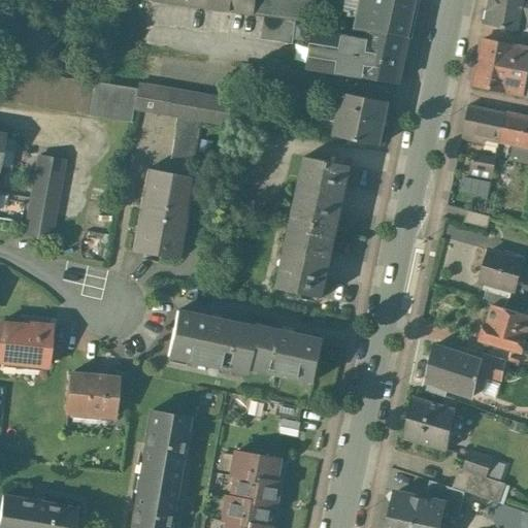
[(255,0),(253,14),(264,17),(312,23),(315,0),(255,0)]
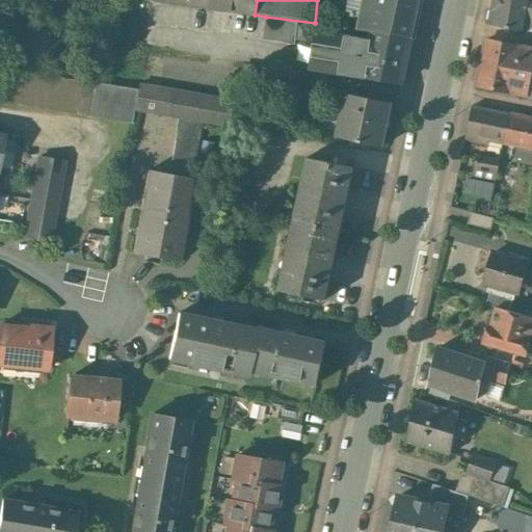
[(363,0),(339,0),(339,1),(330,0),(328,0),(326,12),(346,16),(345,20),(351,21),(351,17),(360,18),(363,0)]
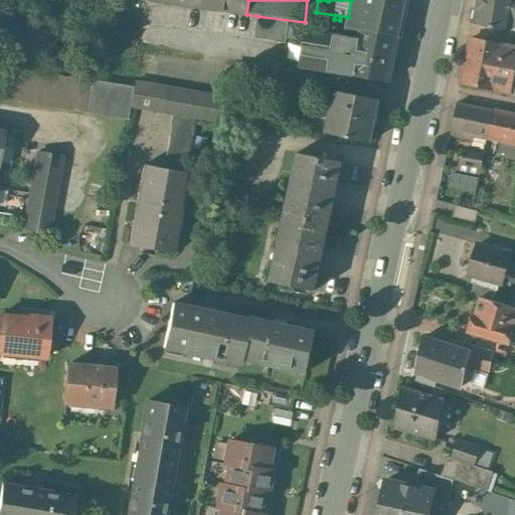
[(404,0),(351,0),(348,17),(346,29),(353,30),(396,36),(404,0)]
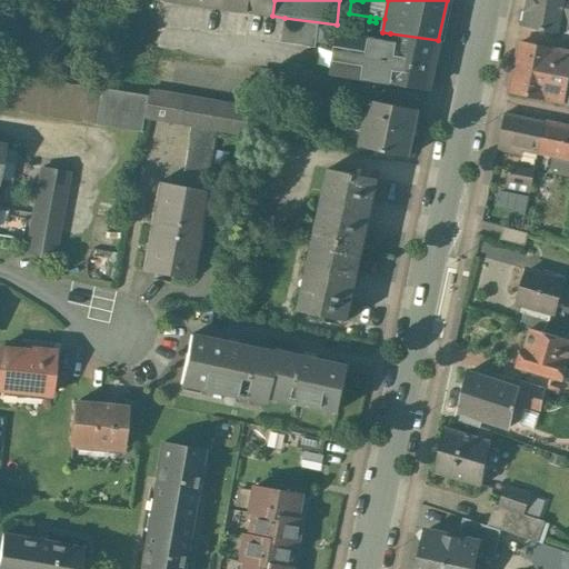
[(568,0),(527,0),(523,25),(561,32),(565,17),(568,0)]
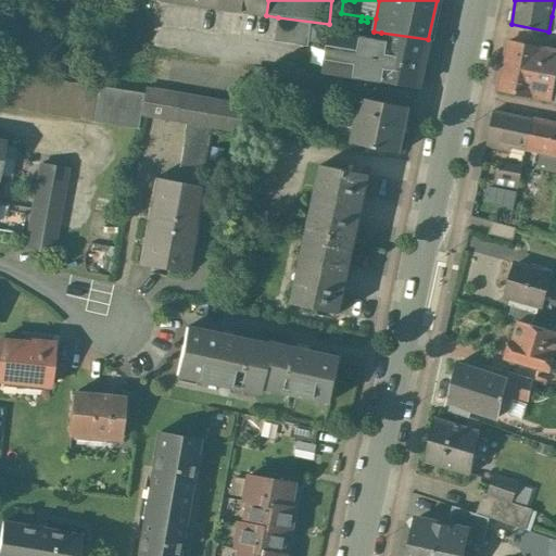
[(158,86),(218,95),(230,11),(169,3),(158,86)]
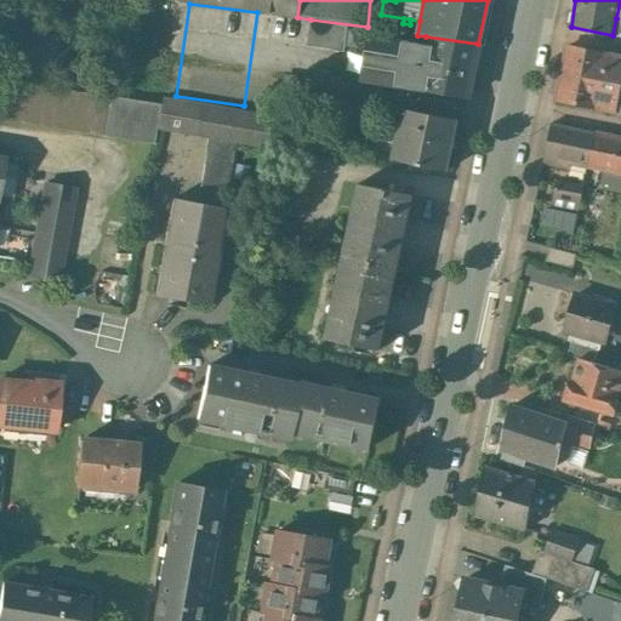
[(368,27),(311,20),(307,46),(346,52),(347,46),(355,47),(357,39),(365,40),(368,27)]
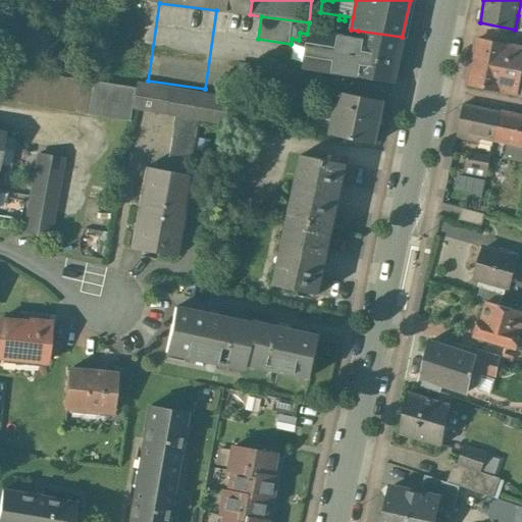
[(402,37),(358,31),(357,41),(327,36),(327,37),(322,67),(322,68),(375,77),(375,76),(393,80),(402,37)]
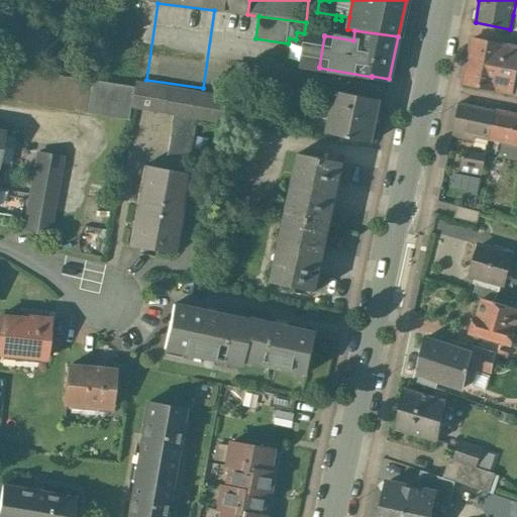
[(324,36),(308,33),(303,65),(319,67),(324,36)]
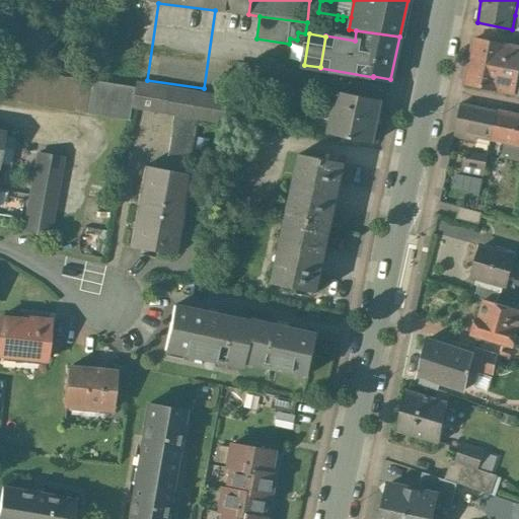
[(518,59),(518,47),(472,39),(463,82),(513,92),(518,59)]
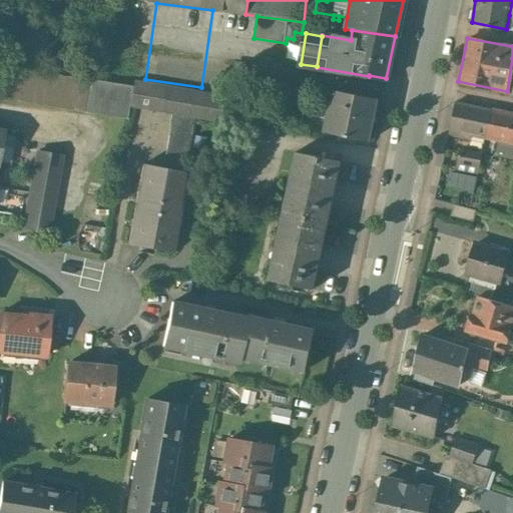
[(0,97),(81,110),(87,79),(0,65),(0,97)]
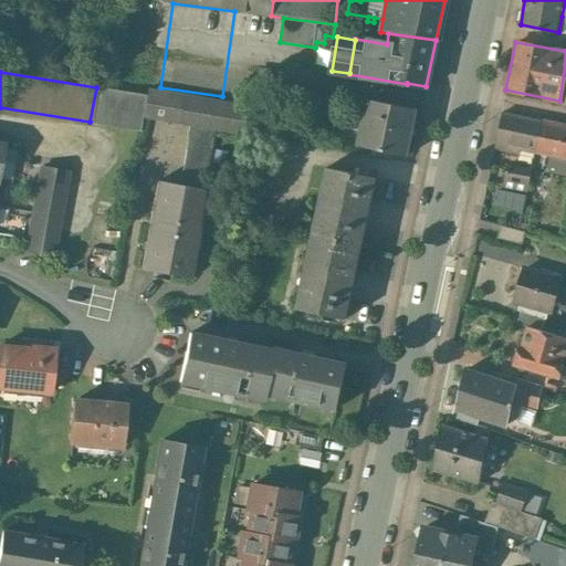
[(140,116),(145,95),(96,87),(90,122),(138,129),(140,116)]
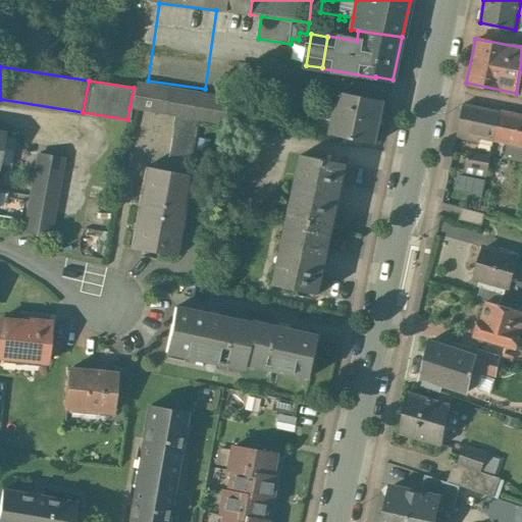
[(383,101),(340,92),(330,135),(350,138),(349,143),(361,146),(362,141),(375,144),(383,101)]
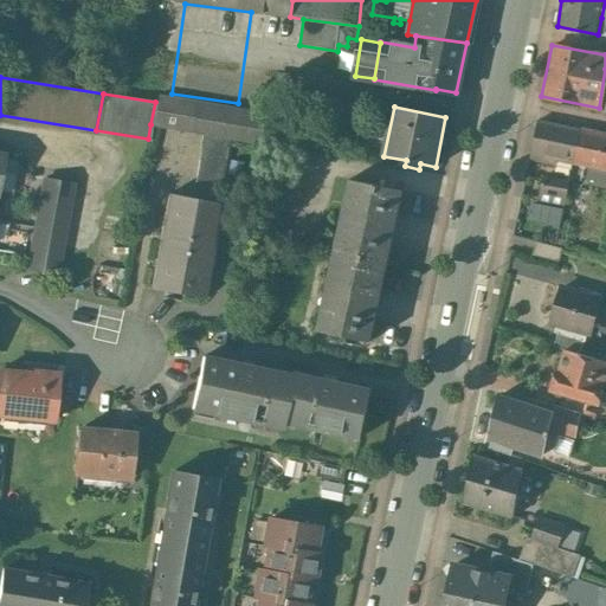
[(579,130),(537,121),(532,154),(539,155),(537,161),(554,165),(555,159),(573,162),(579,130)]
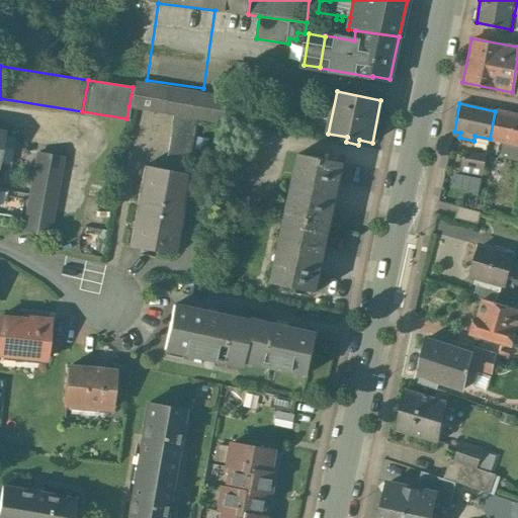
[(517,114),(495,110),(495,111),(490,139),(517,145),(517,114)]
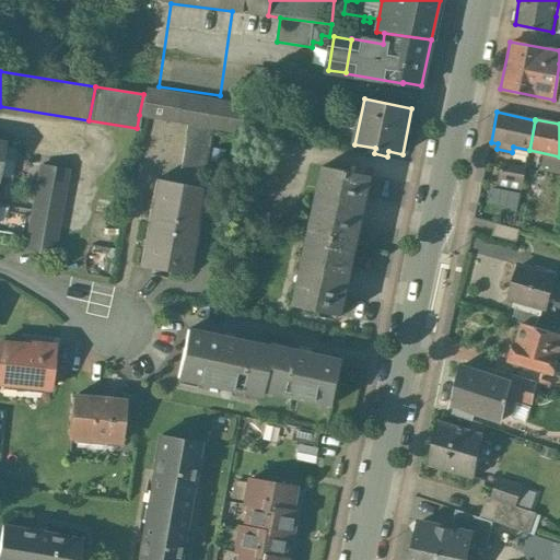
[(176,182),(201,187),(214,128),(188,124),(176,182)]
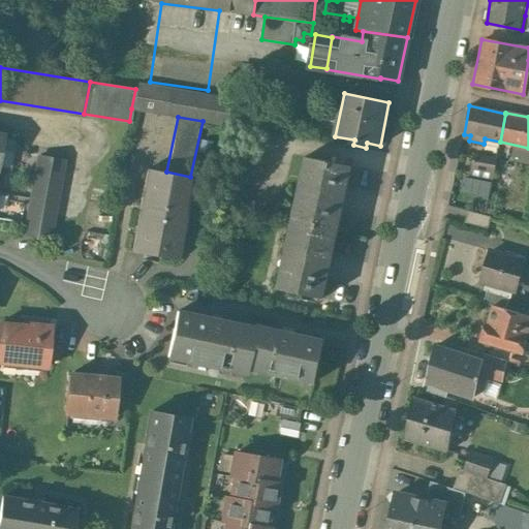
[(496,159),(474,155),(469,179),(491,183),(493,170),(496,159)]
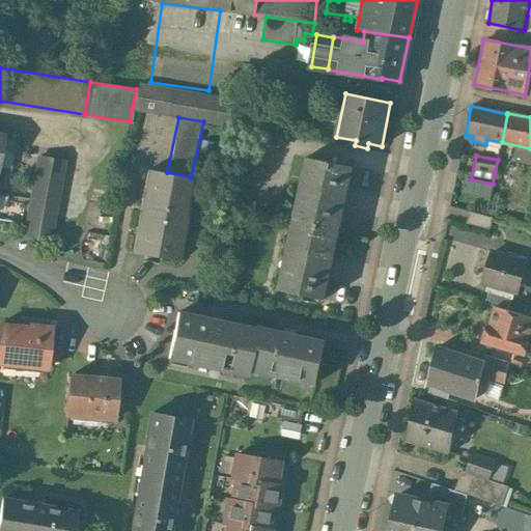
[(62,162),(38,158),(26,239),(50,242),(62,162)]
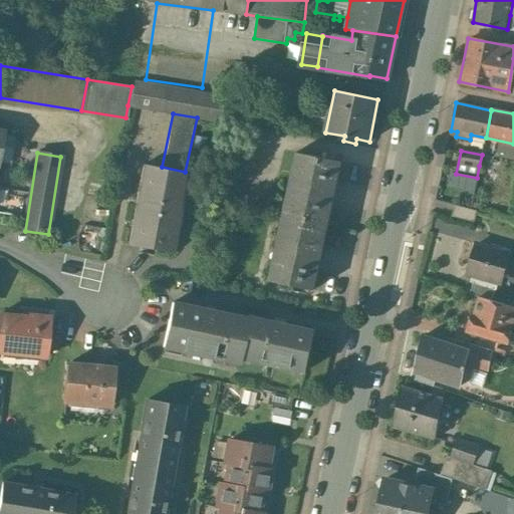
[(340,162),(296,153),(292,171),(298,172),(295,185),(289,184),(285,202),(291,203),(288,216),(282,215),(282,216),(327,226),(340,162)]
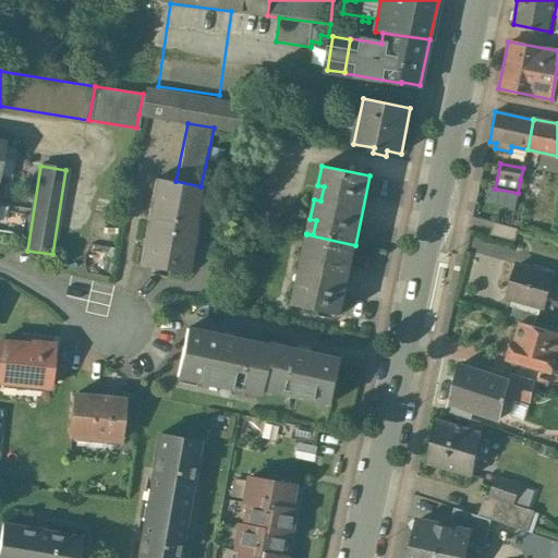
[(545,172),(523,168),(520,180),(543,184),(545,172)]
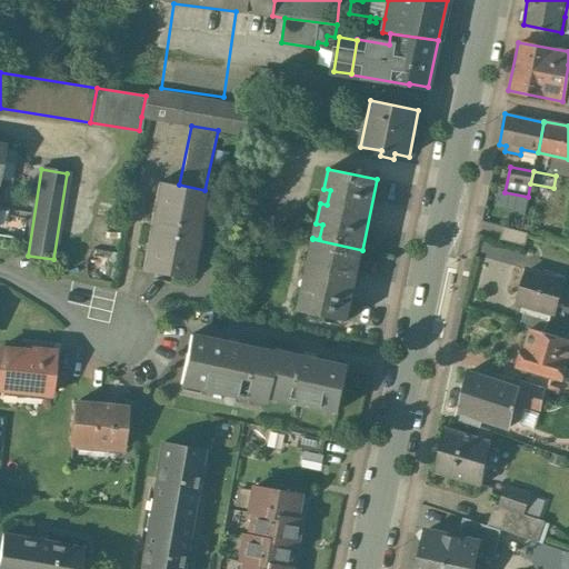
[(157,219),(199,227),(202,212),(203,212),(207,191),(205,190),(179,185),(158,182),(155,201),(159,202),(157,219)]
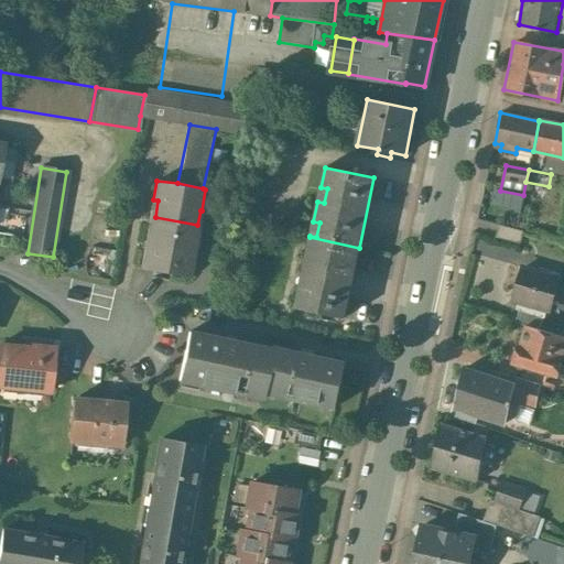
[(197,225),(155,217),(150,249),(143,248),(140,268),(188,277),(193,257),(192,256),(197,225)]
